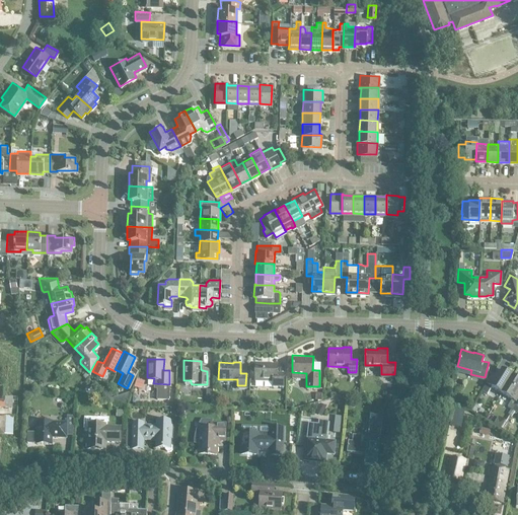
[(254,378),(272,379),(272,384),(283,384),(283,370),(277,370),(277,363),(254,362),(254,378)]
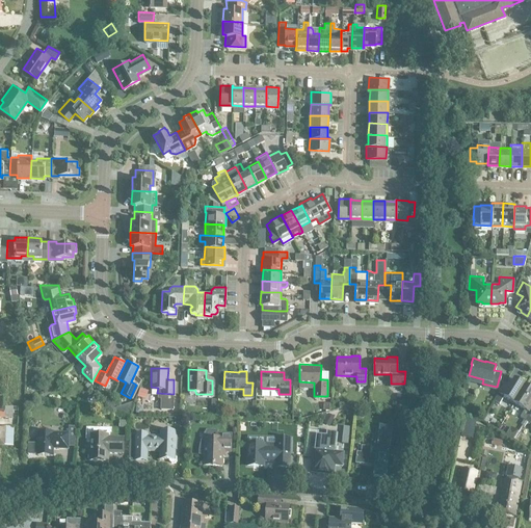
[(503,394),(513,400),(525,383),(513,376),(506,389),(501,386),(493,398),(499,401),(503,394)]
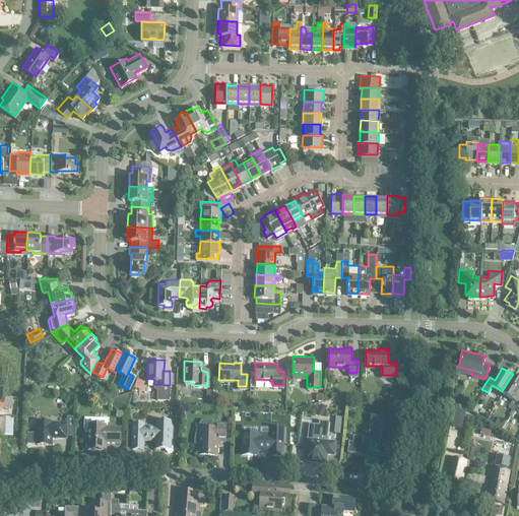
[(107,374),(101,382),(105,385),(111,376),(107,374)]
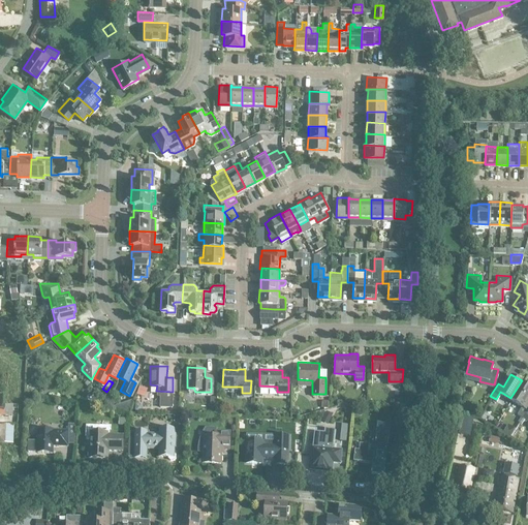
[(517,411),(522,415),(527,404),(527,402),(524,400),(527,393),(527,383),(522,380),(510,398),(521,404),(517,411)]
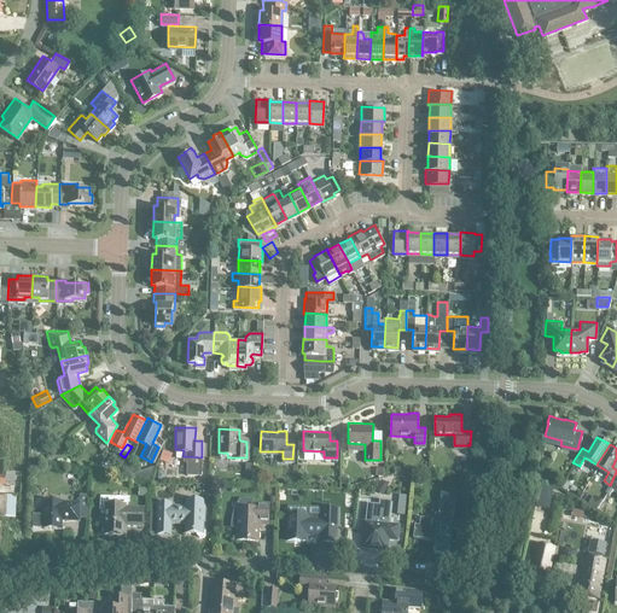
[(172,450),(162,448),(159,456),(169,460),(172,450)]
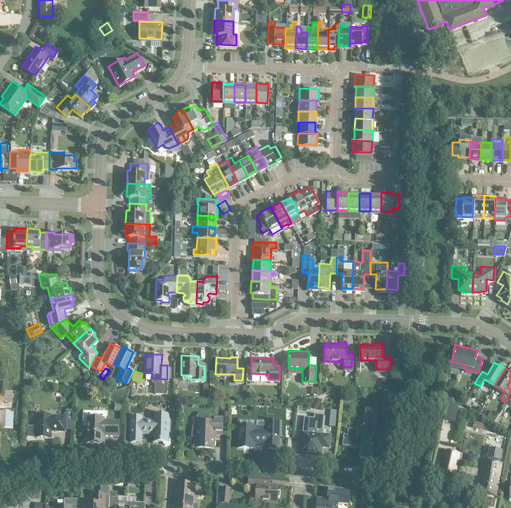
[(389,390),(389,383),(389,376),(381,376),(381,383),(384,383),(384,390),(389,390)]
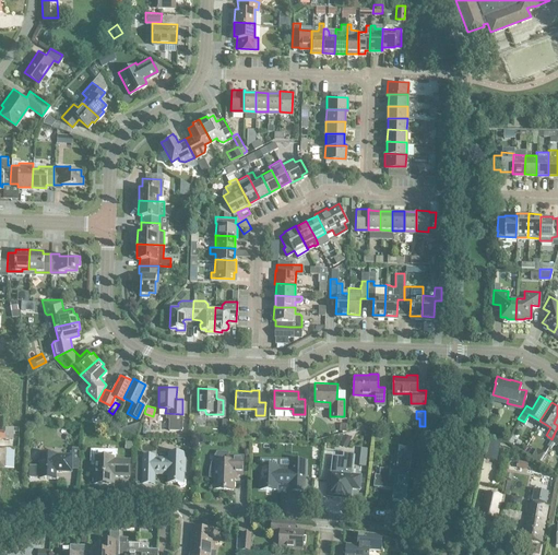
[(0,435),(4,436),(12,436),(13,436),(13,425),(3,424),(3,427),(0,427),(0,435)]
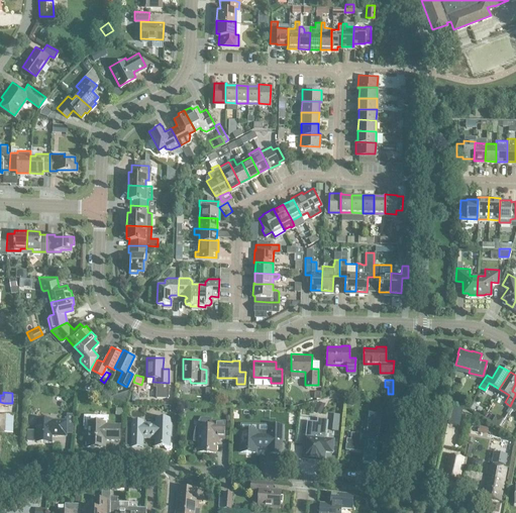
[(168,396),(168,405),(178,404),(177,396),(168,396)]
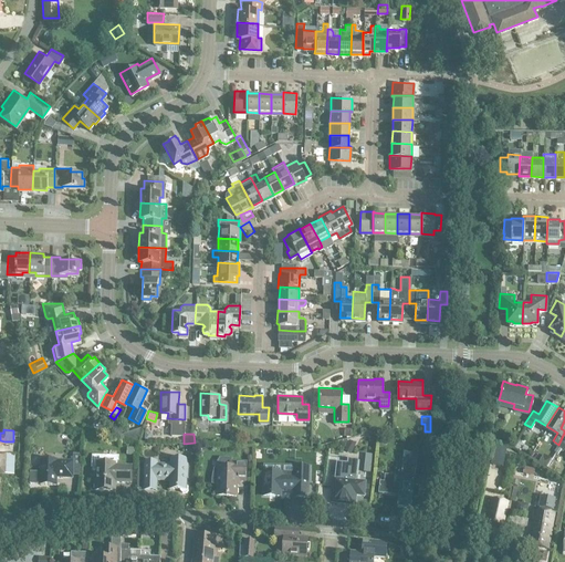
[(355,440),(348,437),(344,447),(349,450),(355,440)]
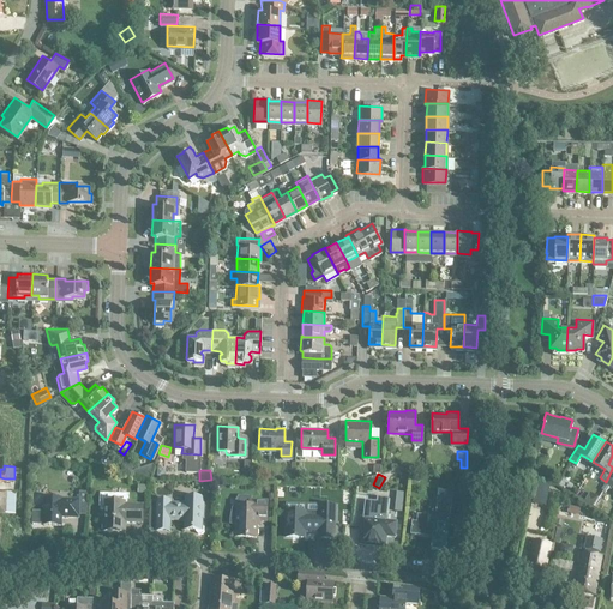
[(546,502),(548,487),(534,483),(532,500),(546,502)]
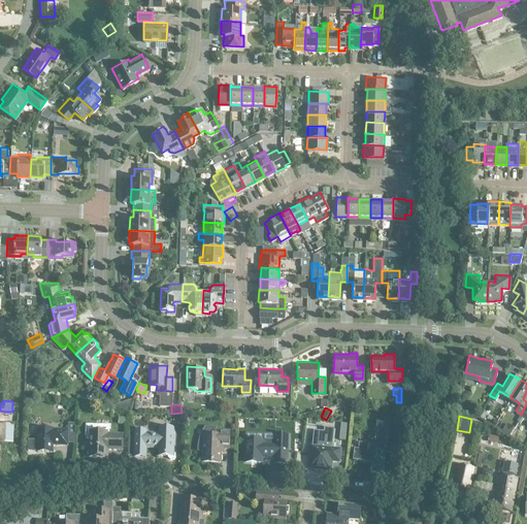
[(73,440),(73,420),(70,420),(70,418),(67,418),(67,427),(53,427),(53,426),(38,426),(37,437),(28,437),(28,448),(37,448),(37,449),(53,450),(53,440),(58,441),(58,443),(67,443),(67,440),(73,440)]
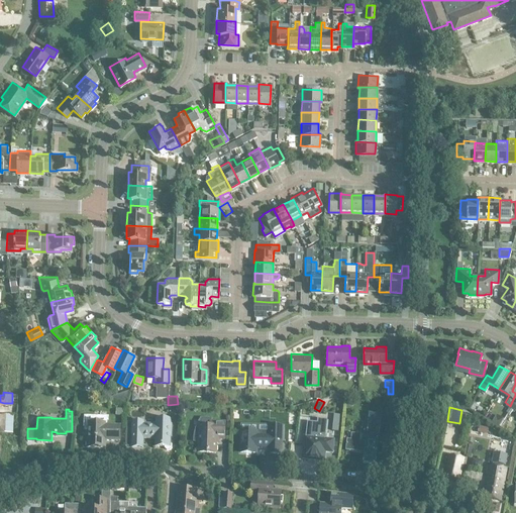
[(0,429),(11,430),(12,412),(12,411),(10,411),(5,411),(5,410),(0,410),(0,429)]
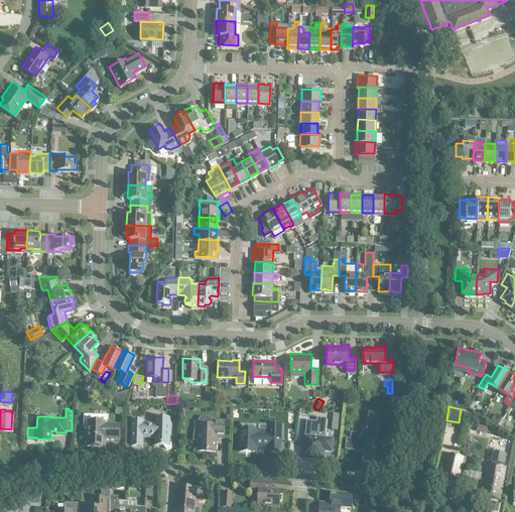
[(376,438),(377,429),(380,411),(367,409),(364,437),(358,436),(359,430),(350,429),(349,435),(345,434),(344,445),(363,449),(362,461),(374,462),(375,450),(381,451),(382,439),(376,438)]
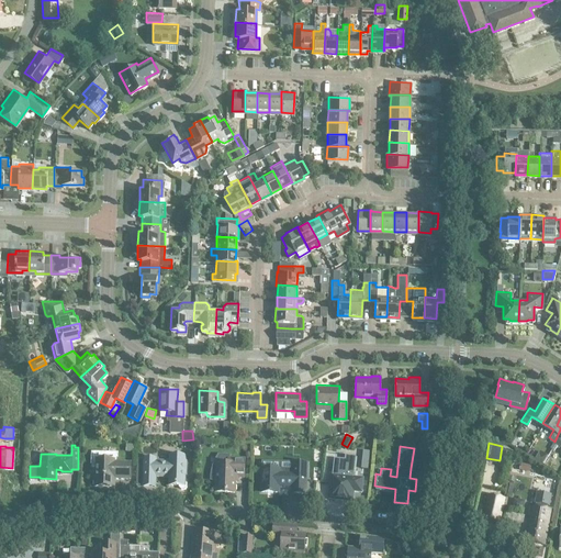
[(113,476),(128,476),(130,459),(115,459),(115,455),(116,455),(118,449),(90,448),(89,465),(97,465),(97,472),(93,472),(93,483),(113,484),(113,476)]
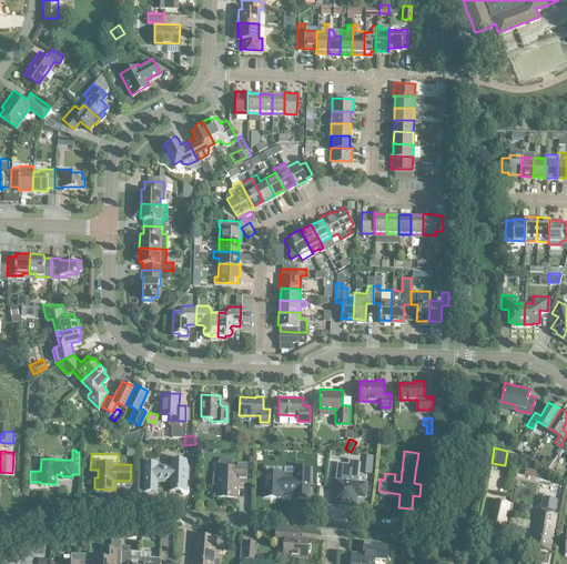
[(188,486),(185,484),(185,476),(182,476),(182,470),(188,470),(188,459),(171,457),(170,463),(157,463),(157,461),(144,461),(143,489),(157,489),(157,479),(161,479),(161,477),(165,477),(165,479),(170,479),(170,487),(180,487),(180,490),(182,492),(185,492),(188,490),(188,486)]
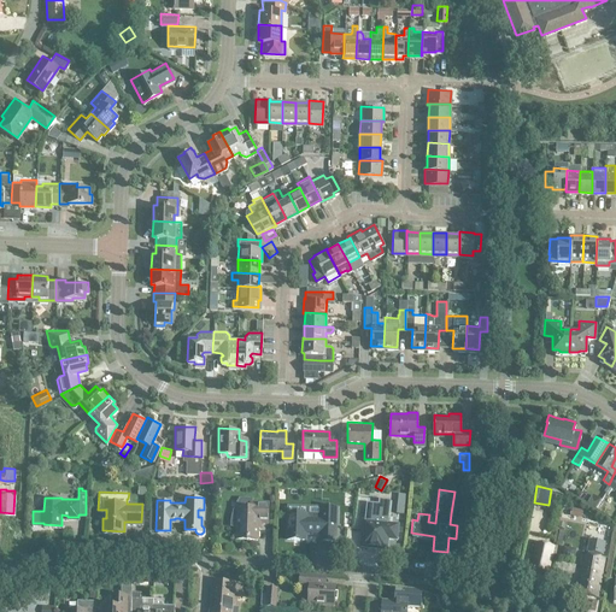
[(236,508),(236,513),(235,513),(233,515),(233,521),(235,523),(236,523),(236,535),(246,535),(246,537),(257,537),(257,525),(259,523),(259,519),(267,521),(268,501),(250,500),(250,506),(240,506),(236,508)]
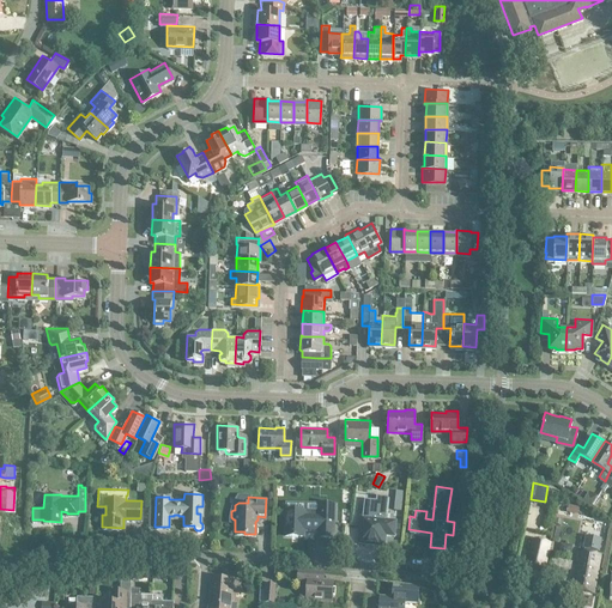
[(316,512),(303,512),(304,500),(285,499),(284,533),(303,533),(303,526),(307,526),(307,528),(316,528),(316,535),(333,535),(334,500),(317,500),(316,512)]
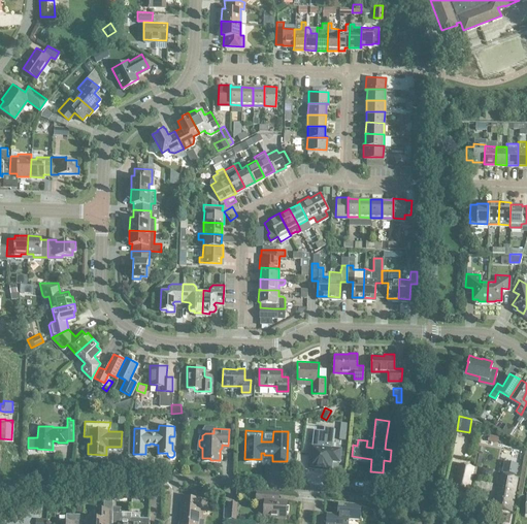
[(338,459),(340,446),(321,444),(321,445),(310,444),(308,464),(324,466),(325,458),(338,459)]
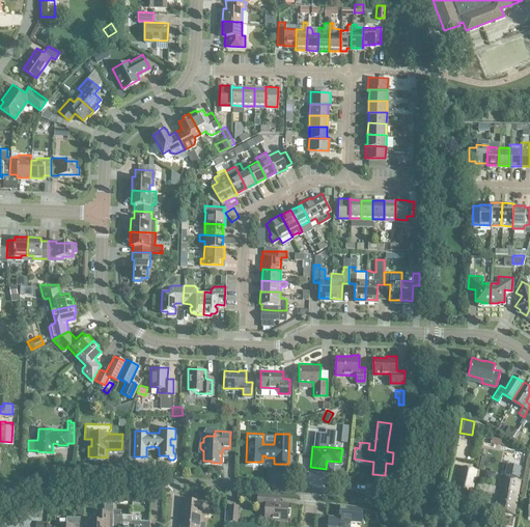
[(461,465),(456,487),(471,490),(475,468),(461,465)]
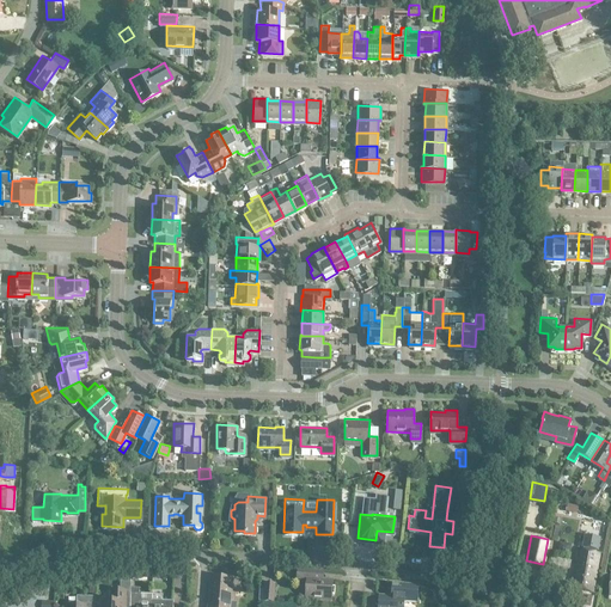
[(578,547),(570,584),(592,588),(599,551),(578,547)]
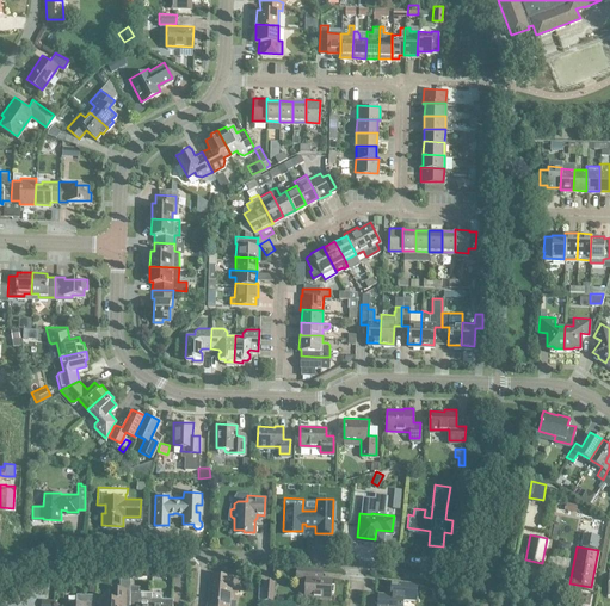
[(152,564),(152,573),(152,574),(162,574),(162,572),(162,564),(152,564)]
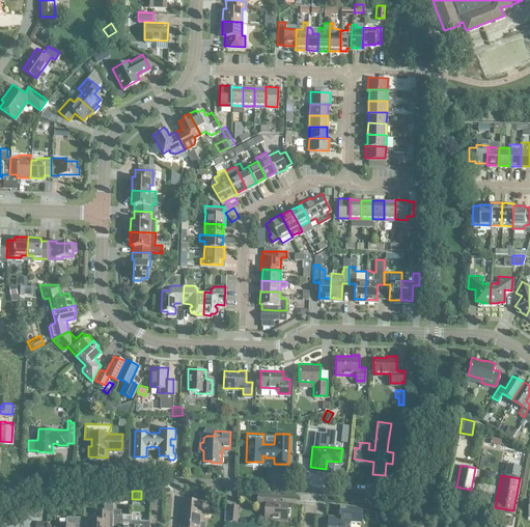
[(287,501),(280,500),(280,493),(272,492),(272,493),(257,492),(256,501),(266,502),(265,517),(286,519),(286,512),(288,514),(288,507),(287,507),(287,501)]
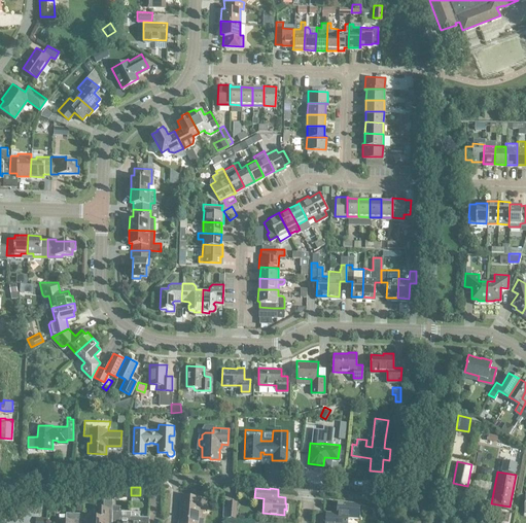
[(103,498),(112,498),(112,494),(112,489),(103,489),(103,498)]
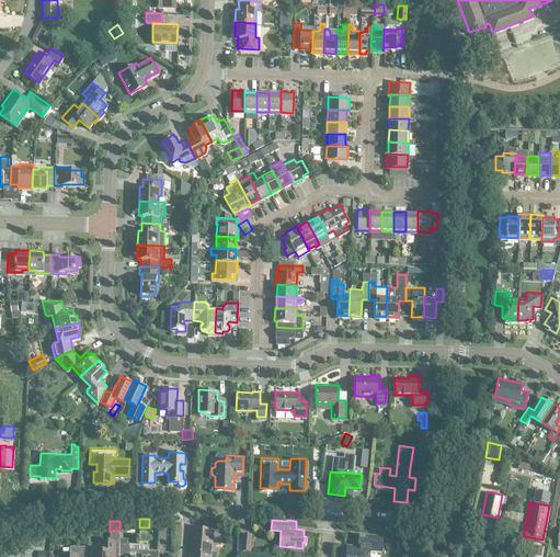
[(190,556),(212,556),(213,550),(207,550),(208,527),(195,526),(195,530),(192,530),(191,542),(194,542),(194,549),(191,549),(190,556)]
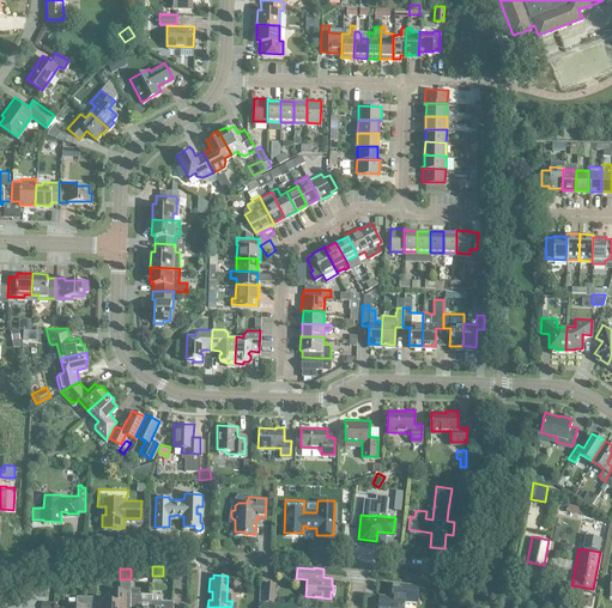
[(129,607),(131,591),(129,591),(129,589),(129,585),(131,579),(120,579),(120,589),(114,589),(113,600),(109,600),(108,600),(101,600),(100,607),(129,607)]
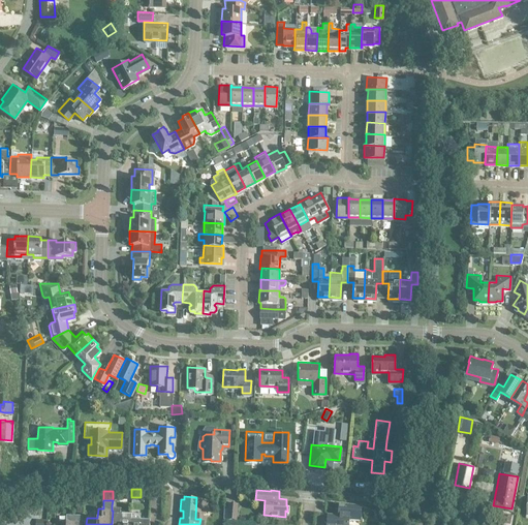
[(238,502),(228,501),(226,518),(236,519),(238,502)]
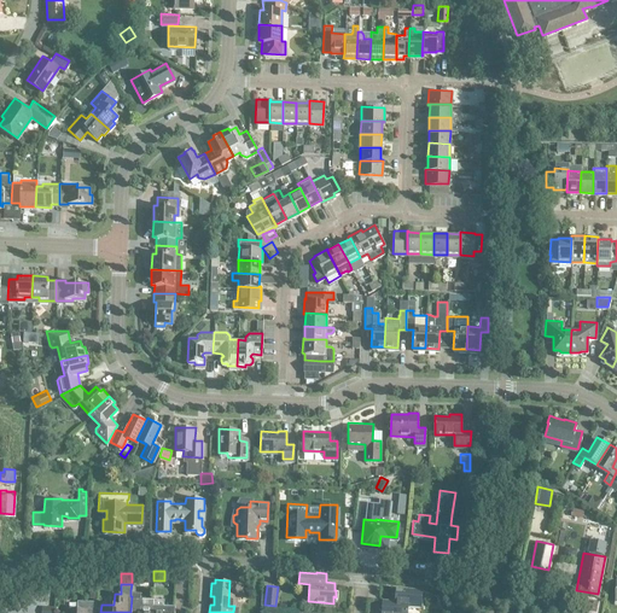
[(406,612),(407,603),(420,605),(421,588),(395,585),(395,599),(382,597),(382,599),(379,599),(378,600),(377,606),(379,607),(382,607),(380,612),(406,612)]
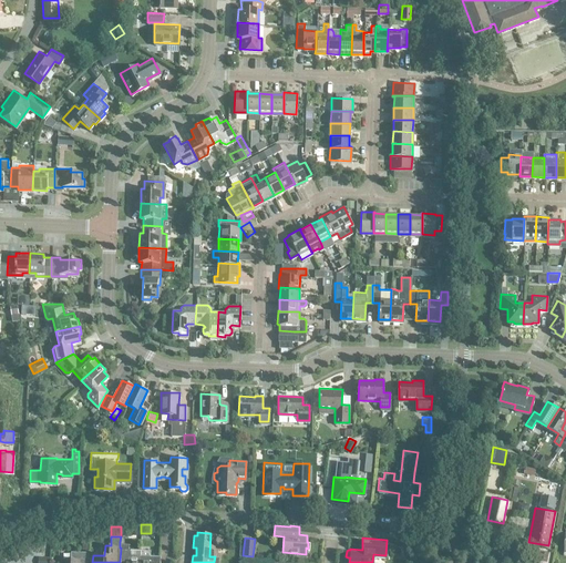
[(140,562),(140,554),(131,554),(131,553),(130,548),(129,548),(129,542),(120,542),(120,545),(120,548),(121,548),(120,562),(140,562)]
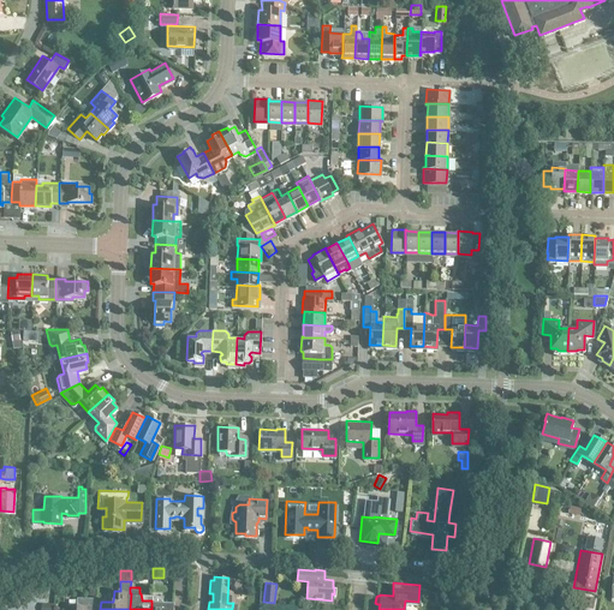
[(94,609),(94,596),(76,596),(76,605),(67,605),(66,609),(94,609)]
